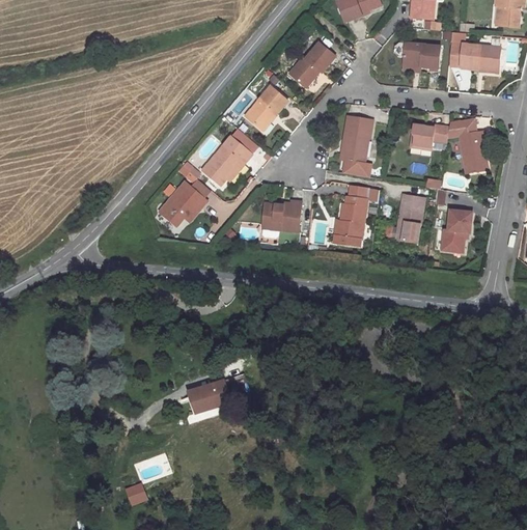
[(380,0),(339,0),(337,1),(345,22),(363,16),(361,12),(368,9),(382,4),(380,0)]
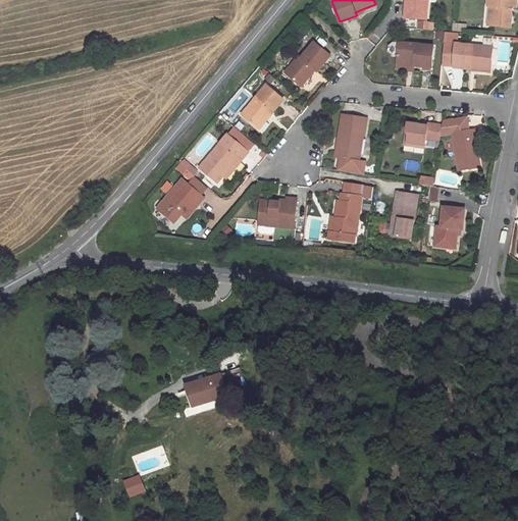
[(406,0),(405,17),(426,19),(427,1),(435,2),(435,0),(406,0)]
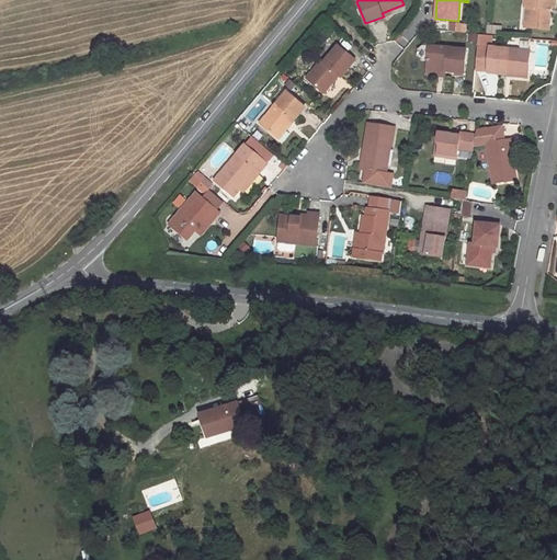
[(521,0),(521,8),(523,9),(522,16),(527,18),(526,30),(545,32),(546,14),(543,14),(544,7),(547,8),(552,8),(552,0),(521,0)]
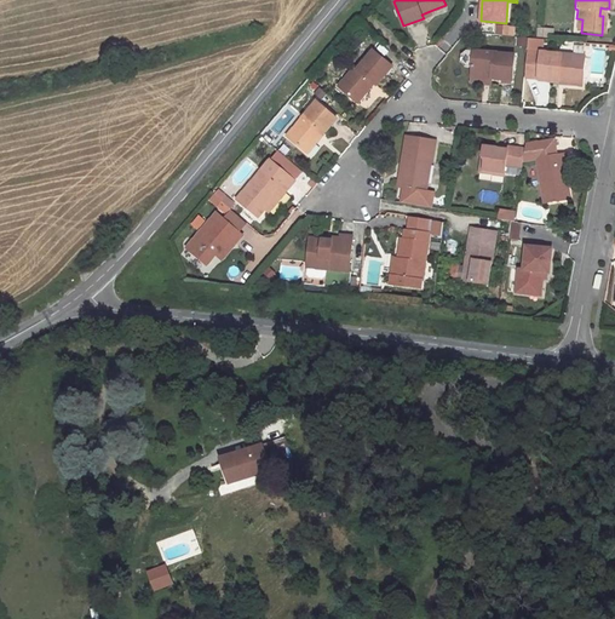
[(515,26),(503,24),(503,34),(513,35),(515,26)]
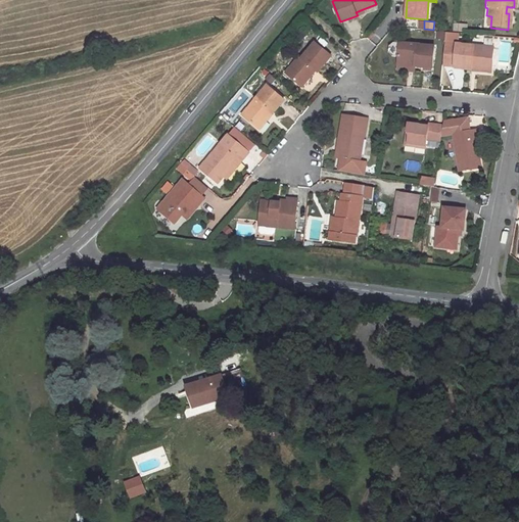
[(330,55),(315,41),(301,57),(299,55),(292,63),(294,65),(287,74),(300,85),(312,73),(311,72),(314,68),(315,69),(317,72),(330,55)]
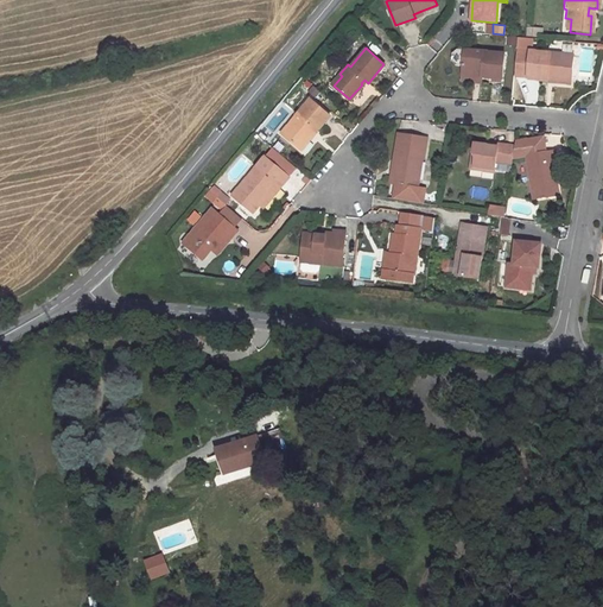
[(505,54),(464,49),(462,74),(482,76),(502,78),(505,54)]
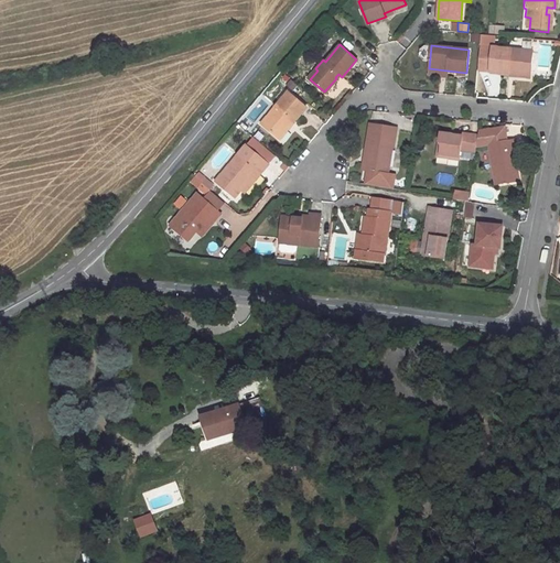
[(532,51),(481,45),(477,69),(509,73),(509,69),(530,72),(532,51)]
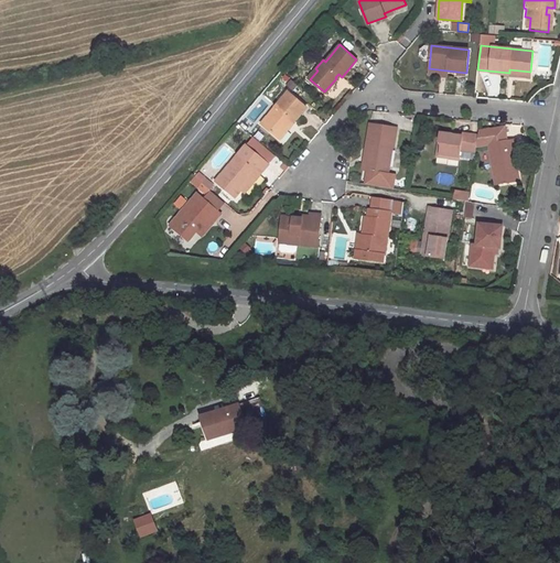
[(315,68),(308,77),(310,79),(318,71),(315,68)]
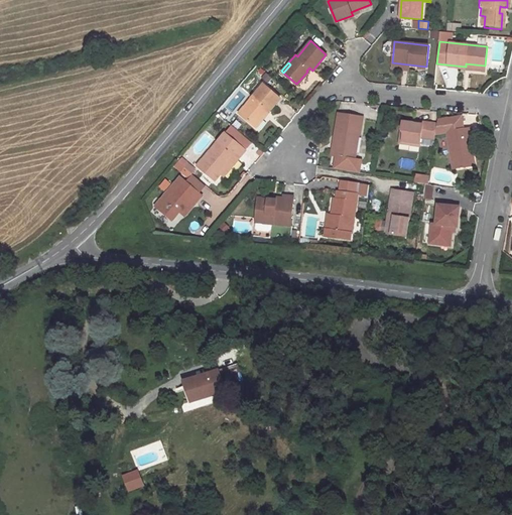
[(279,98),(263,83),(238,111),(252,124),(266,109),(268,111),(279,98)]
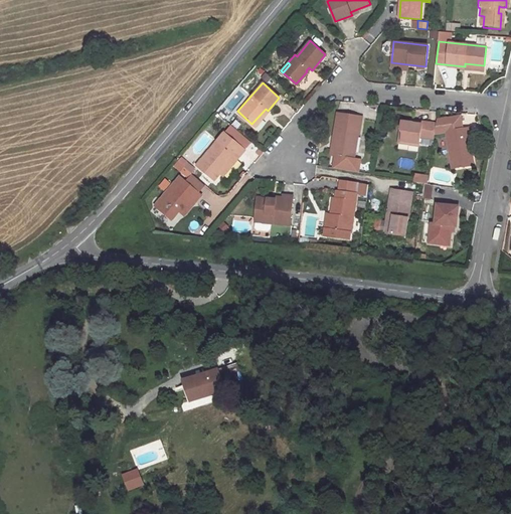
[(251,124),(254,126),(268,111),(266,109),(251,124)]
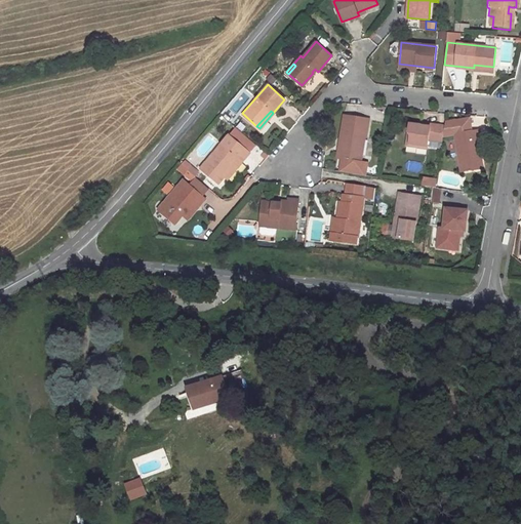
[(364,175),(367,162),(360,161),(364,136),(366,136),(369,119),(345,114),(341,136),(344,137),(339,158),(342,158),(338,170),(364,175)]
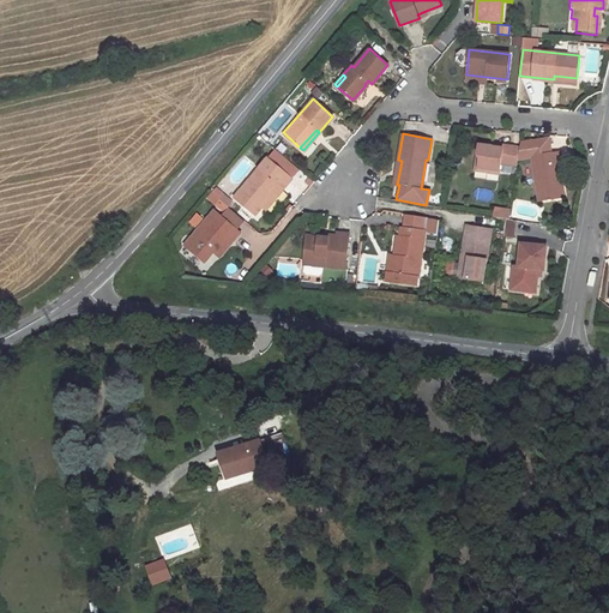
[(489,145),(478,144),(477,154),(480,157),(478,167),(499,170),(500,162),(517,164),(519,148),(502,145),(502,148),(489,145)]
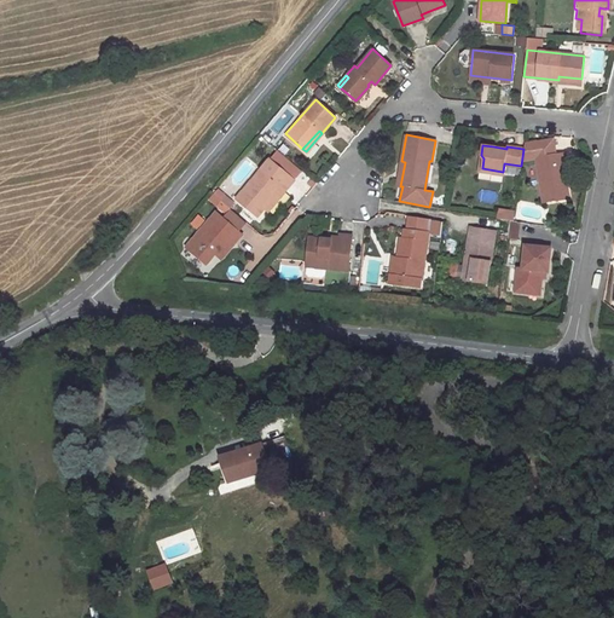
[(565,154),(537,157),(543,202),(568,198),(566,182),(563,165),(566,165),(565,154)]
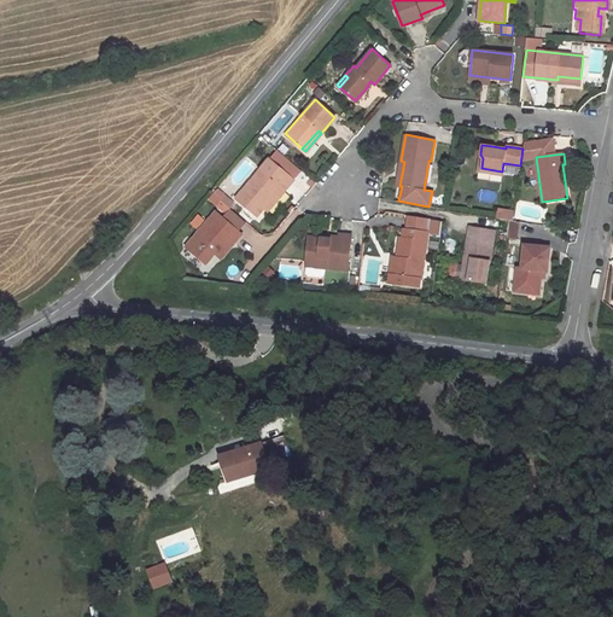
[(483,158),(480,155),(478,170),(502,174),(502,172),(482,168),(483,158)]
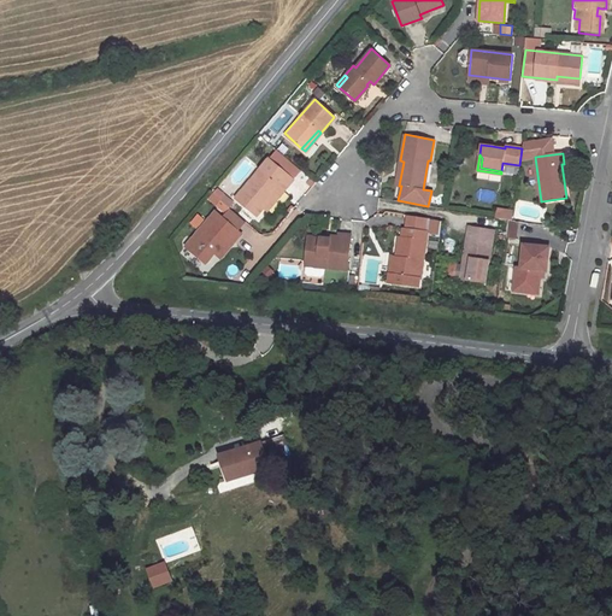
[(293,179),(268,157),(234,197),(256,215),(263,206),(280,186),(283,189),(293,179)]
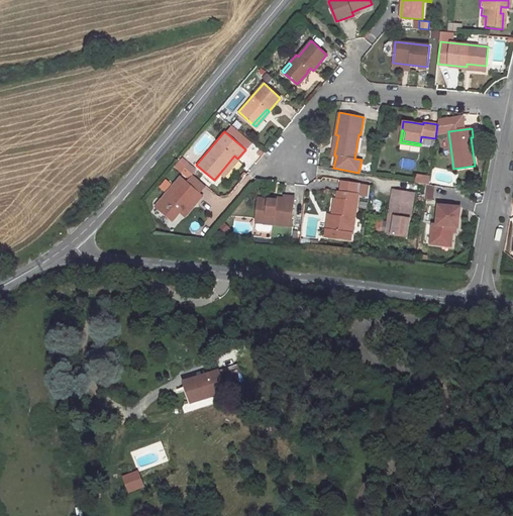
[(220,173),(223,175),(237,159),(234,156),(220,173)]
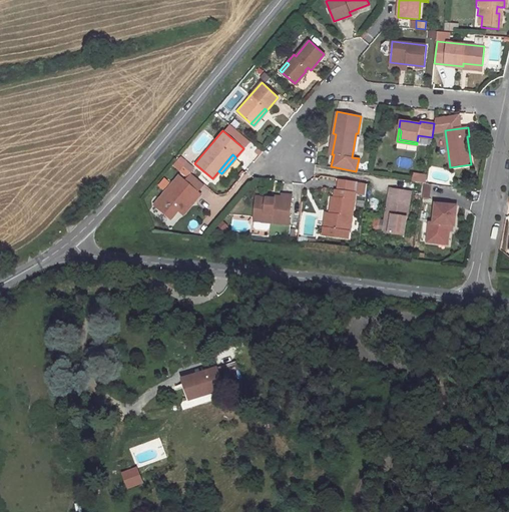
[(186,161),(183,165),(190,171),(193,167),(186,161)]
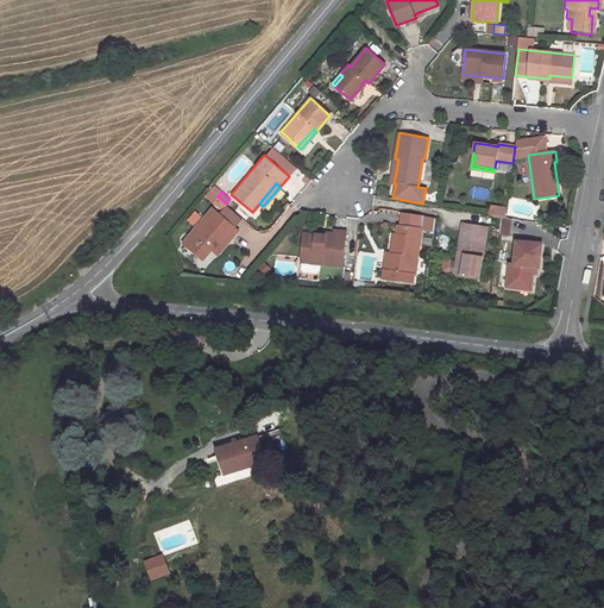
[(226,204),(218,196),(214,201),(221,208),(226,204)]
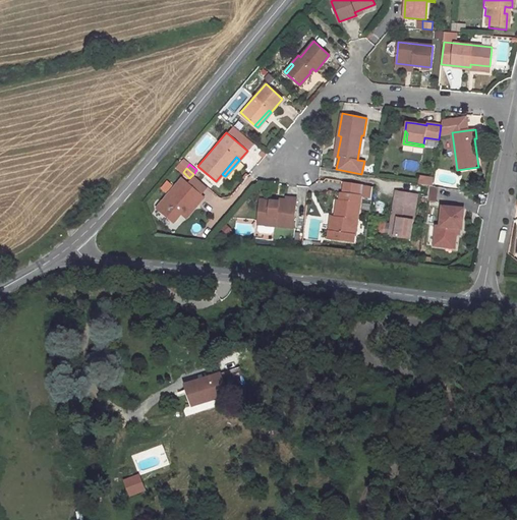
[(180,177),(156,207),(172,221),(180,212),(191,197),(196,201),(203,195),(180,177)]
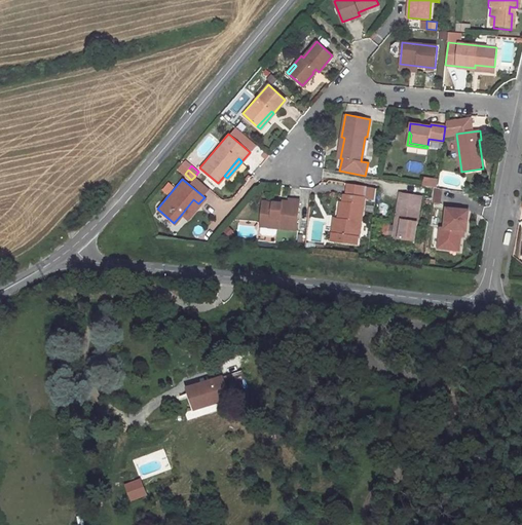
[(345,194),(343,194),(342,201),(339,201),(336,218),(334,232),(332,232),(331,239),(353,244),(355,236),(357,237),(364,197),(361,197),(363,186),(347,183),(345,194)]
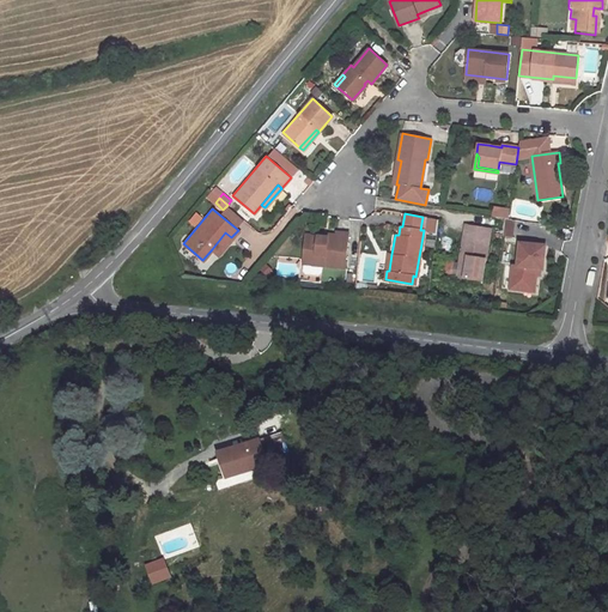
[(491,229),(464,224),(458,264),(456,277),(481,280),(491,229)]
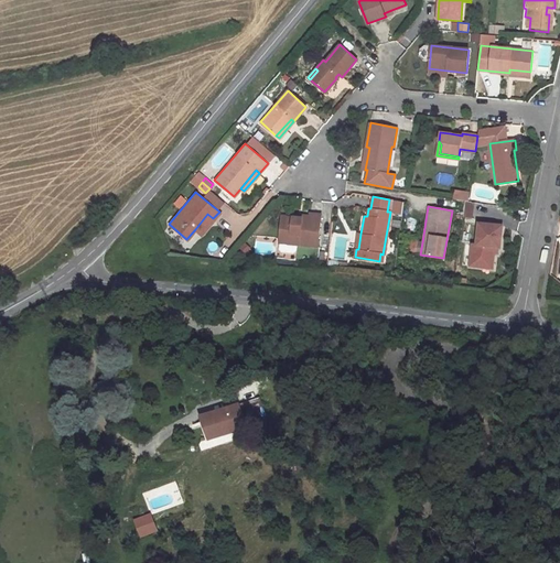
[(278,241),(316,246),(320,214),(310,213),(309,215),(301,215),(300,223),(280,220),(278,241)]
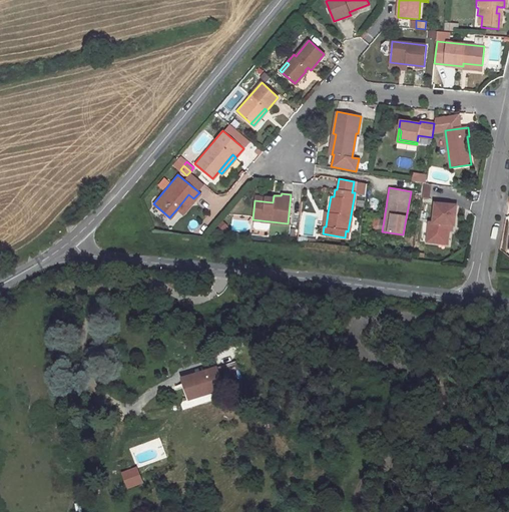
[(188,194),(177,208),(181,212),(193,198),(188,194)]
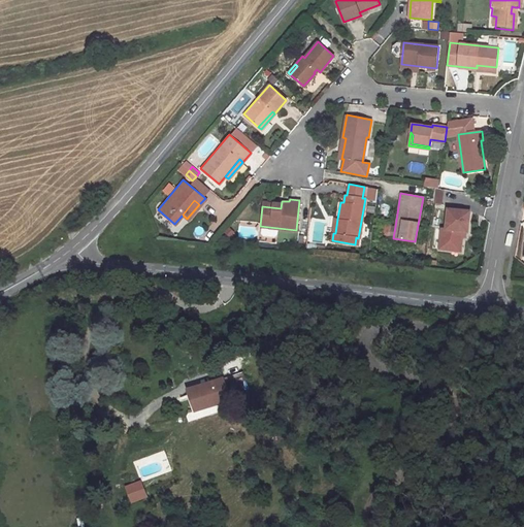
[(281,208),(282,201),(273,200),(273,202),(263,201),(262,206),(281,208)]
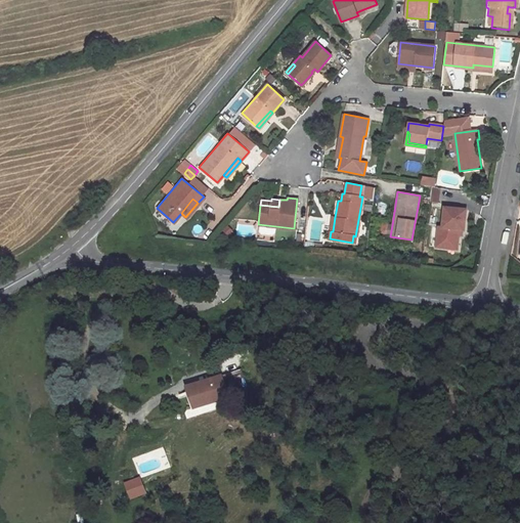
[(435,247),(449,249),(450,242),(457,242),(458,234),(459,229),(462,229),(464,230),(466,210),(444,207),(442,227),(438,226),(435,247)]
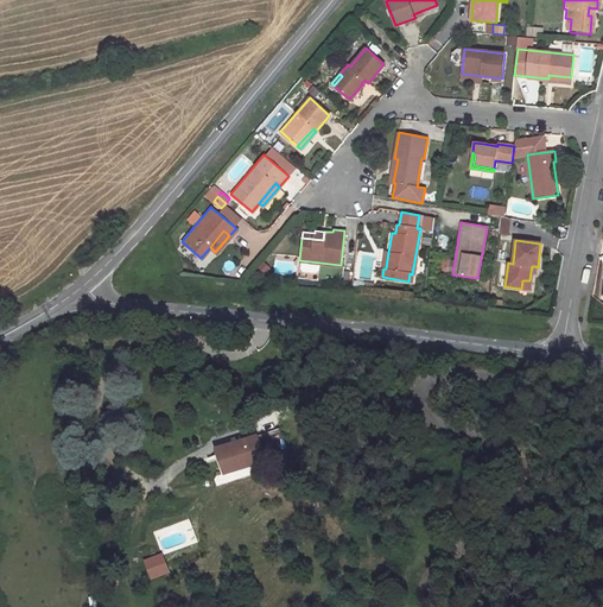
[(252,438),(213,451),(220,476),(260,462),(252,438)]
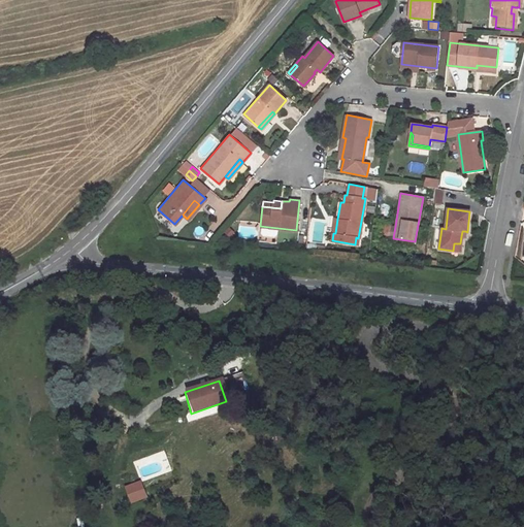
[(138,483),(122,488),(128,504),(143,498),(138,483)]
